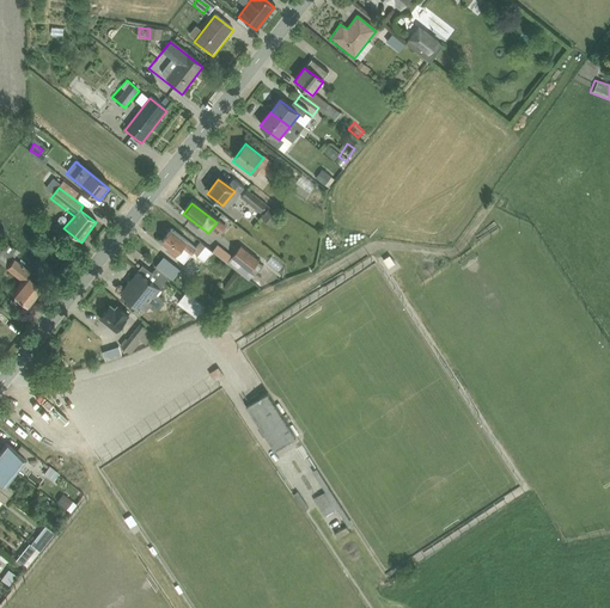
[(261,208),(254,217),(269,228),(276,217),(261,208)]
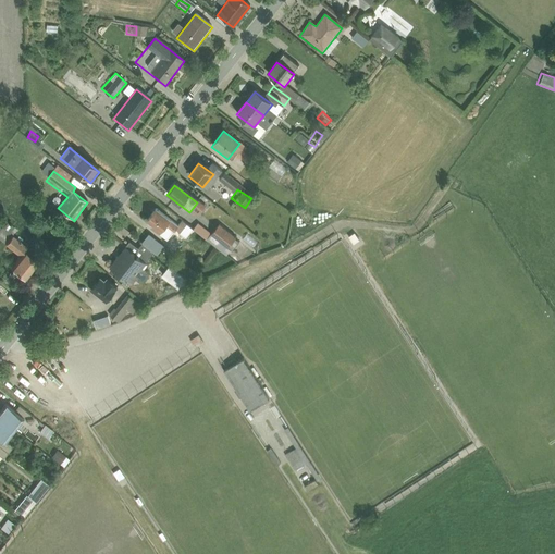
[(162,235),(172,222),(156,210),(147,223),(162,235)]
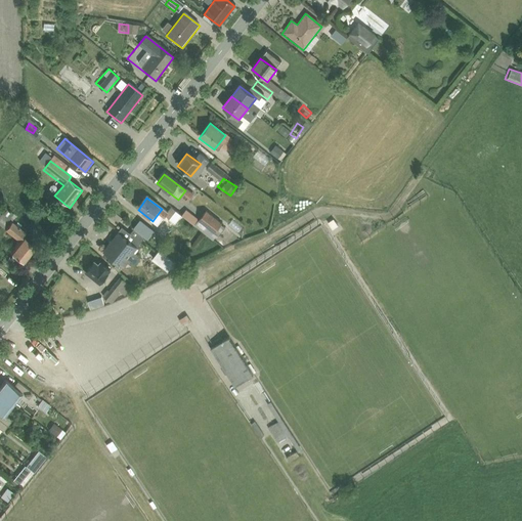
[(187,225),(191,220),(180,209),(175,214),(187,225)]
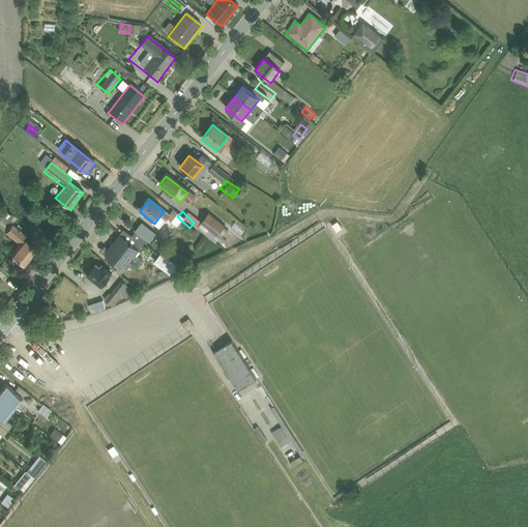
[(207,212),(198,223),(213,235),(223,225),(207,212)]
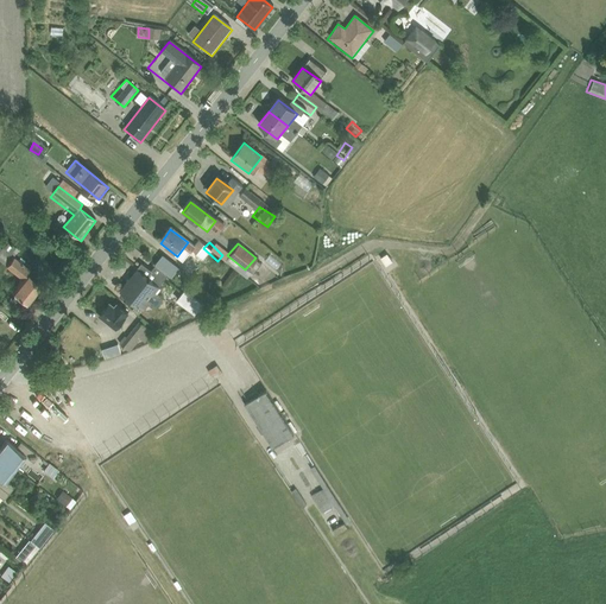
[(382,254),(373,256),(377,267),(385,264),(382,254)]
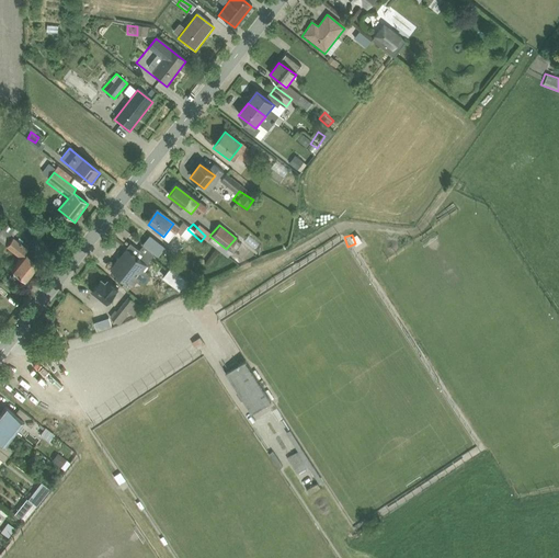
[(242,238),(236,242),(243,253),(250,249),(242,238)]
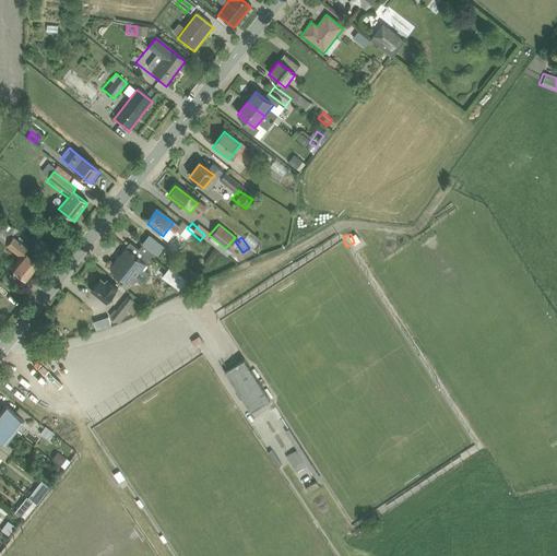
[(9,271),(25,283),(38,264),(24,253),(27,249),(12,238),(4,248),(19,259),(9,271)]
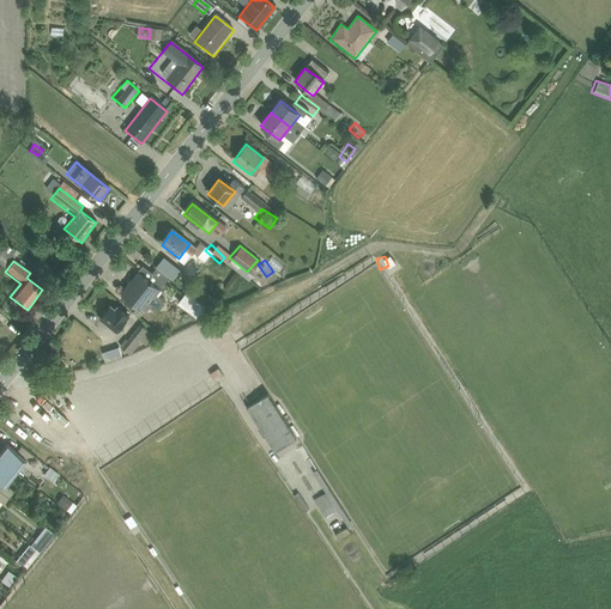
[(119,296),(145,314),(162,291),(134,273),(119,296)]
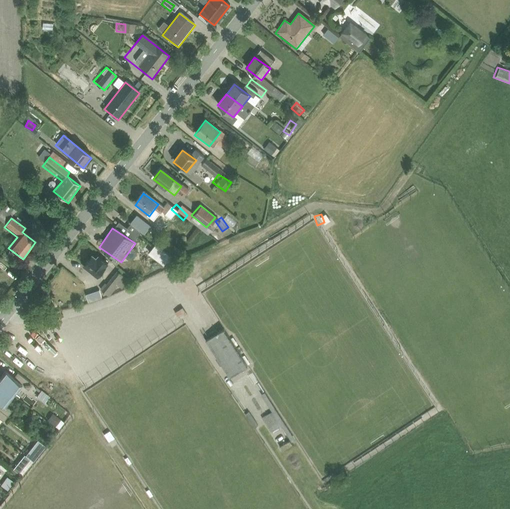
[(158,265),(166,256),(150,243),(142,252),(158,265)]
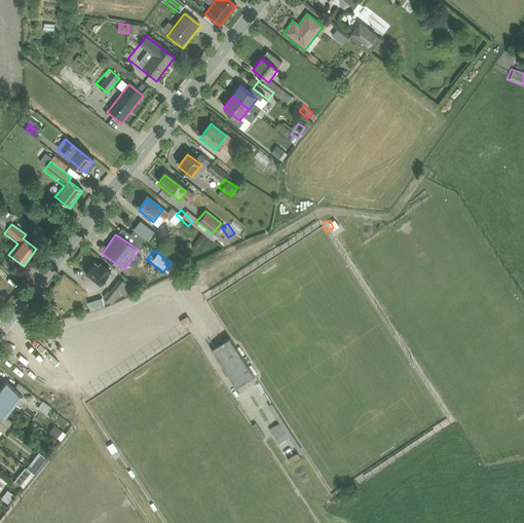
[(84,275),(99,287),(110,273),(95,261),(84,275)]
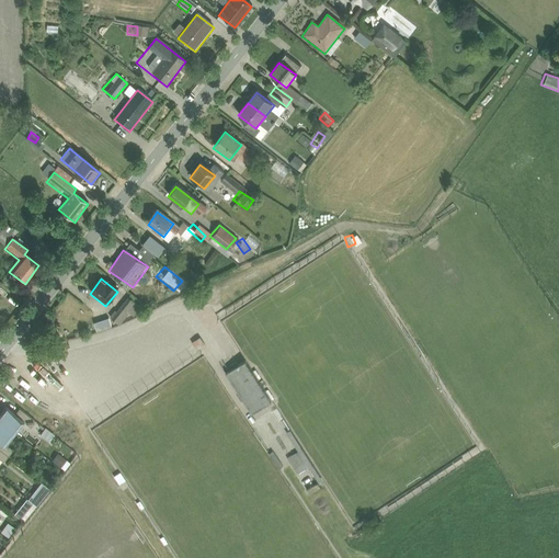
[(104,319),(112,325),(116,320),(121,325),(134,307),(121,297),(104,319)]
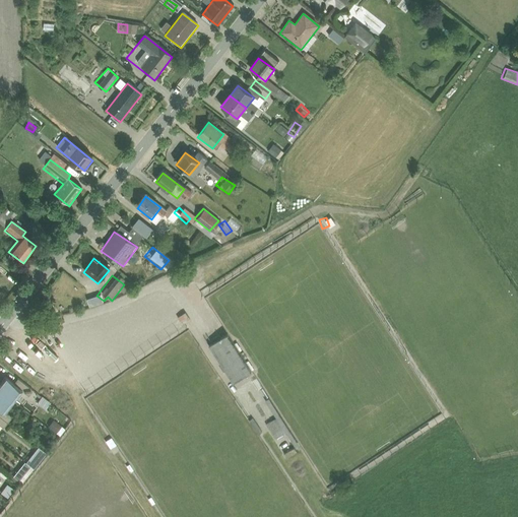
[(189,323),(182,314),(176,318),(182,327),(189,323)]
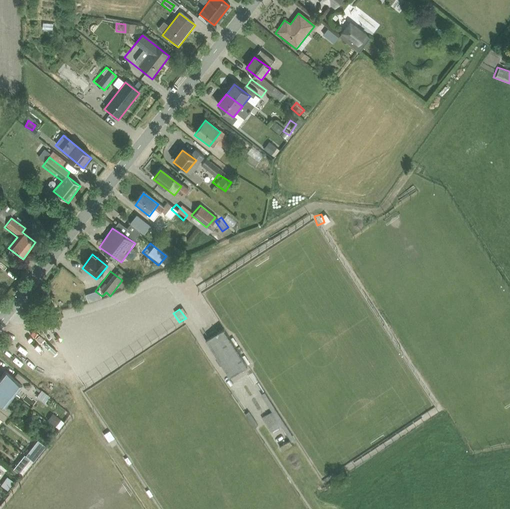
[(231,379),(246,369),(221,330),(206,340),(231,379)]
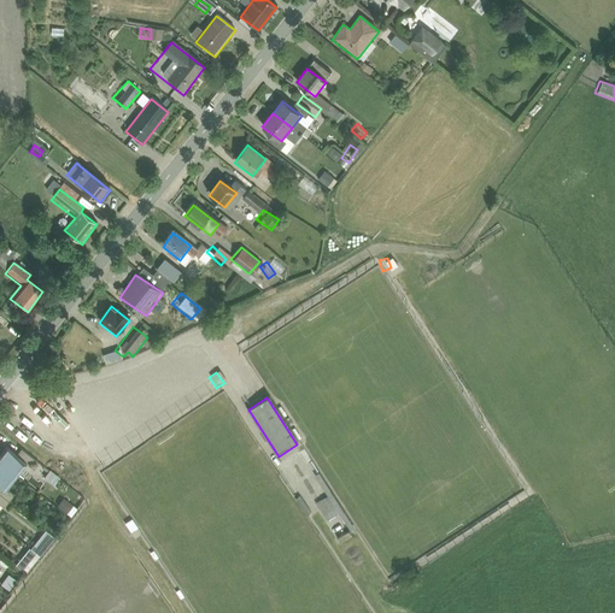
[(0,428),(6,432),(11,425),(0,419),(0,428)]
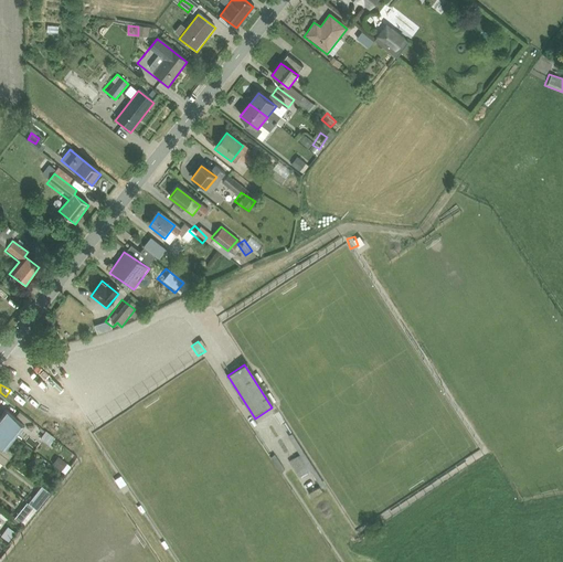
[(3,412),(0,416),(0,426),(11,435),(20,424),(3,412)]
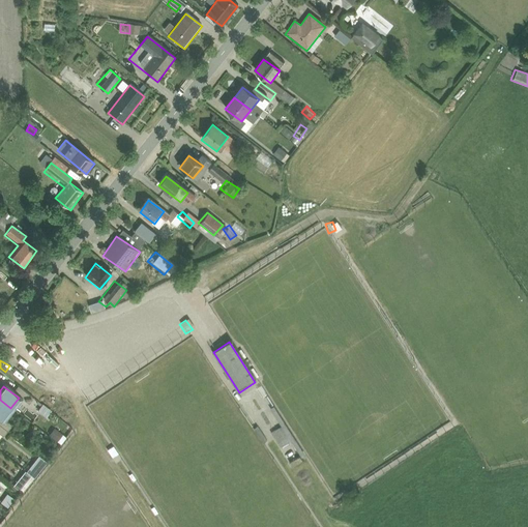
[(259,398),(253,402),(259,410),(265,406),(259,398)]
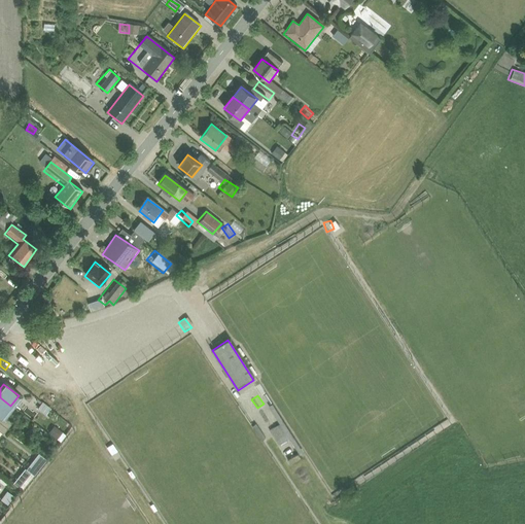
[(0,418),(1,419),(10,406),(0,397),(0,418)]
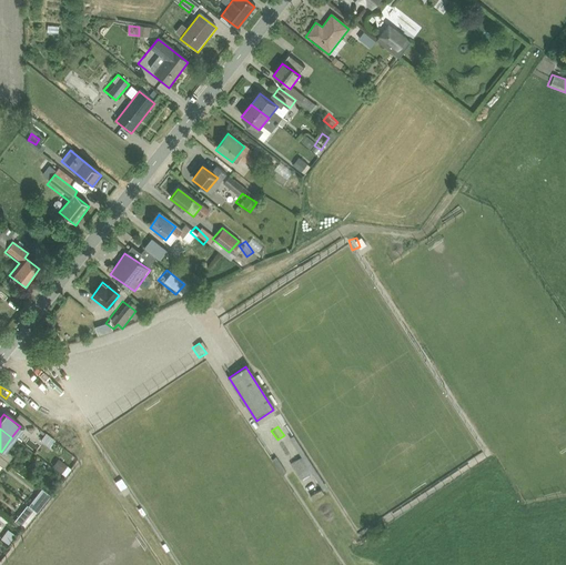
[(285,475),(275,460),(270,463),(281,478),(285,475)]
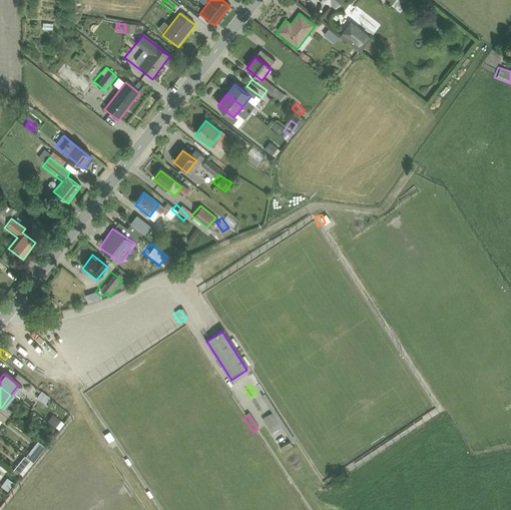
[(269,437),(275,446),(282,441),(276,433),(269,437)]
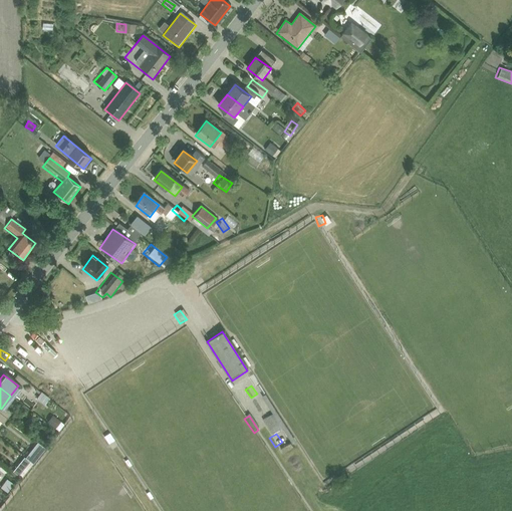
[(18,459),(7,468),(15,477),(25,468),(18,459)]
